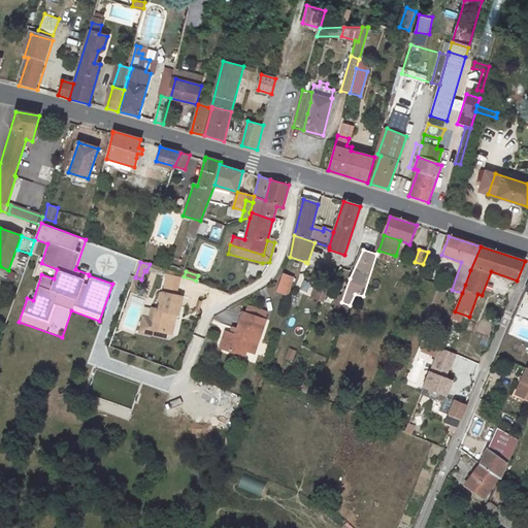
[(283,272),(276,292),(288,296),(295,276),(283,272)]
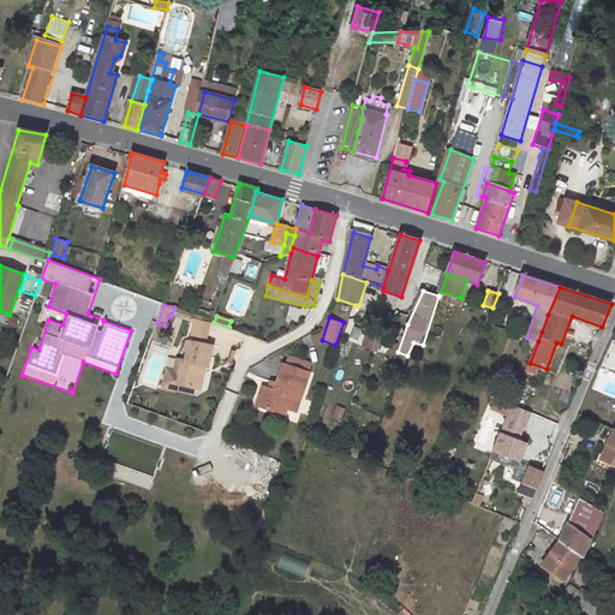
[(359,344),(364,329),(353,326),(348,340),(359,344)]
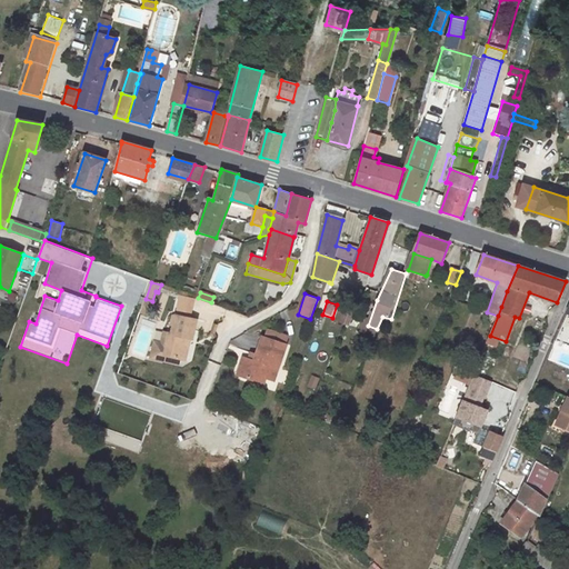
[(333,319),(348,326),(355,310),(340,303),(333,319)]
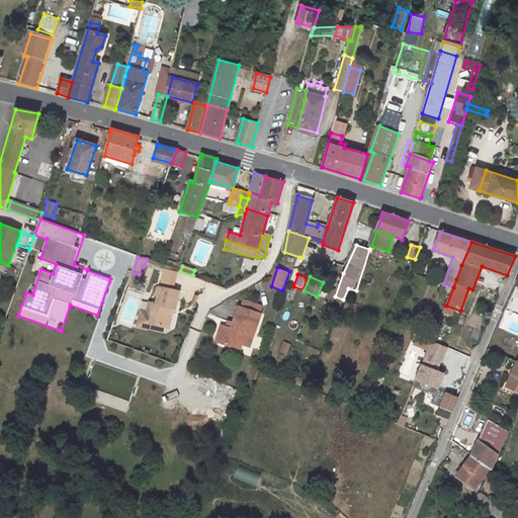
[(150,301),(148,313),(153,314),(152,323),(170,327),(172,314),(169,314),(171,306),(174,307),(175,307),(179,289),(159,285),(156,303),(150,301)]
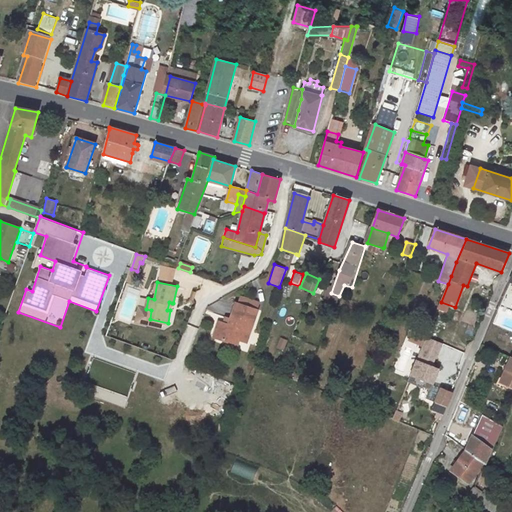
[(242,294),(240,301),(258,306),(260,300),(242,294)]
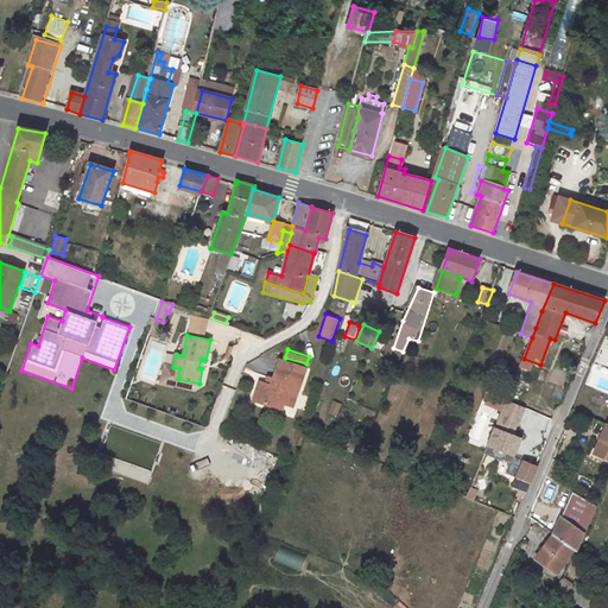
[(285,358),(283,356),(276,377),(274,384),(268,381),(263,380),(257,398),(273,403),(274,397),(286,400),(296,403),(308,365),(306,363),(285,358)]
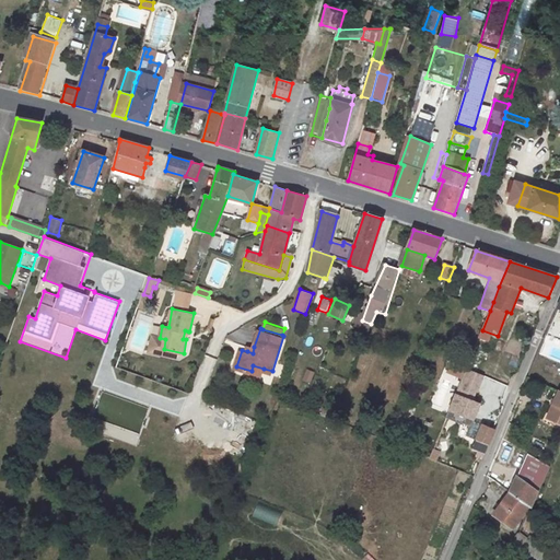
[(261,375),(264,369),(253,365),(252,371),(261,375)]
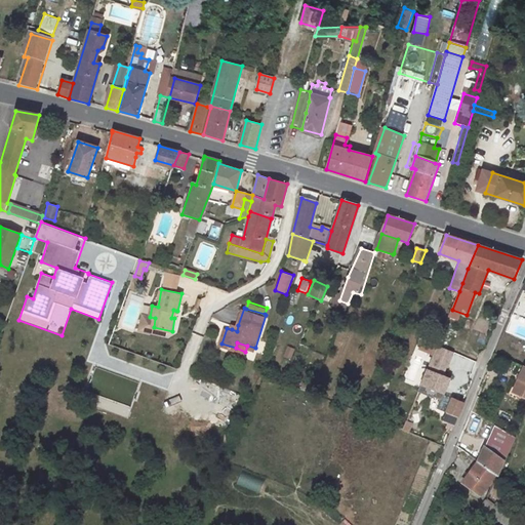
[(286,347),(282,358),(291,360),(294,349),(286,347)]
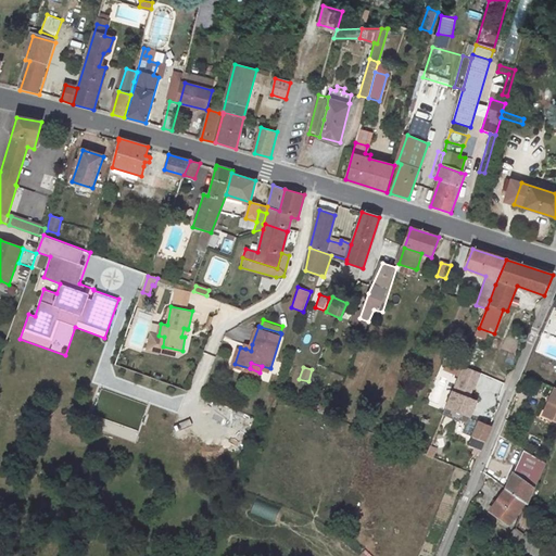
[(555,390),(543,415),(555,421),(555,390)]
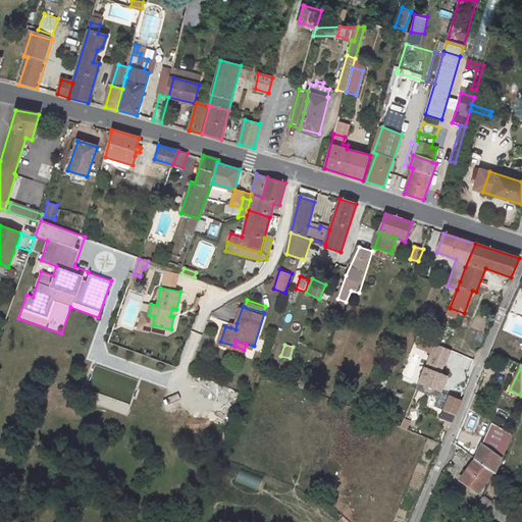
[(449,375),(426,367),(420,382),(441,390),(449,375)]
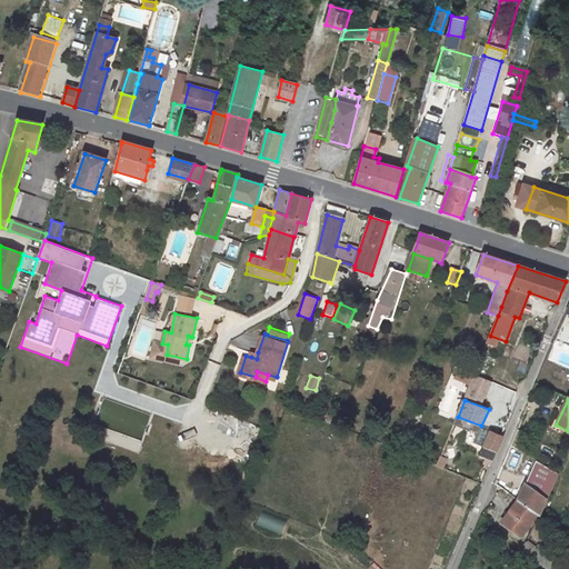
[(490,465),(502,437),(483,428),(477,442),(485,447),(481,455),(486,457),(483,462),(490,465)]
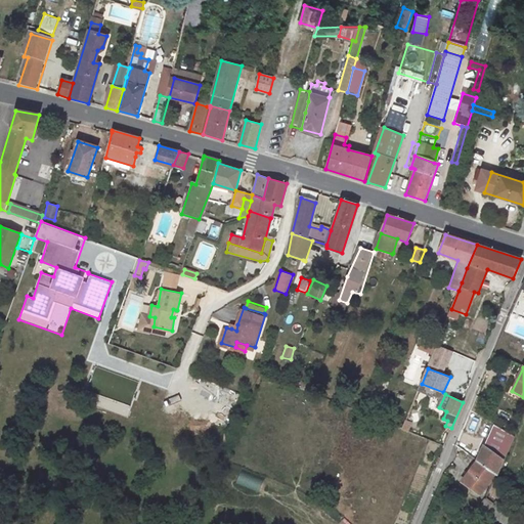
[(486,399),(477,395),(471,409),(479,415),(486,399)]
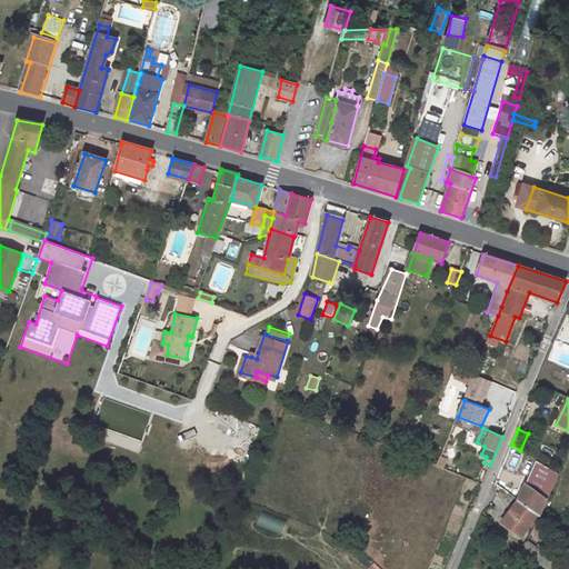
[(538,516),(557,473),(541,465),(530,491),(526,488),(517,500),(537,515),(538,516)]
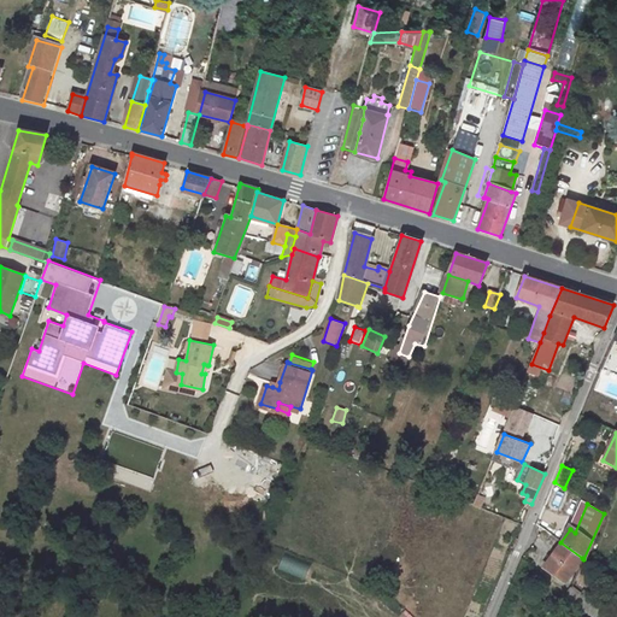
[(582,558),(560,542),(542,568),(564,583),(582,558)]
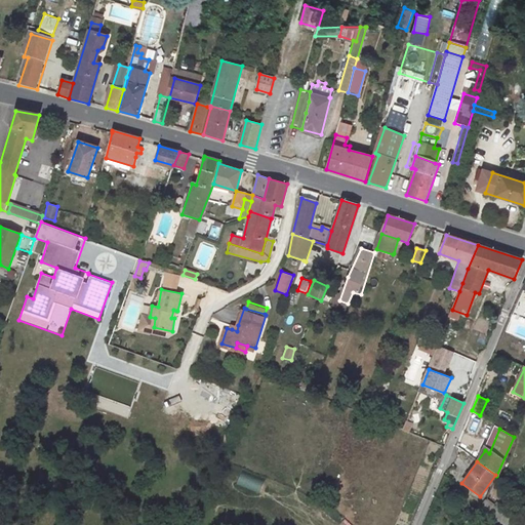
[(241,472),(236,484),(257,494),(264,481),(241,472)]
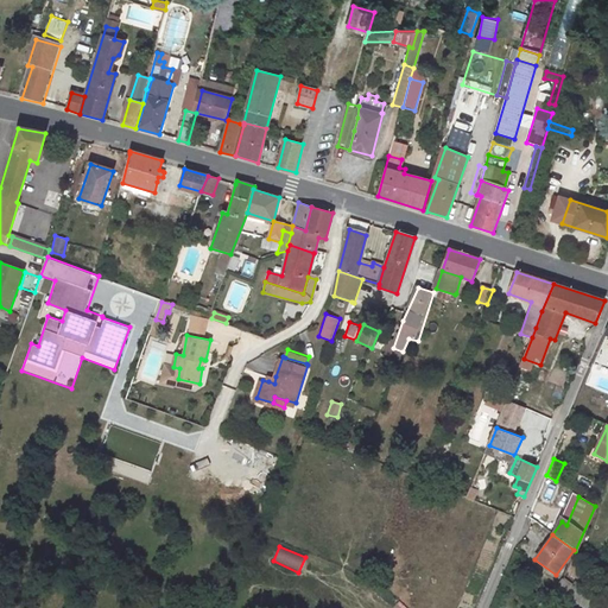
[(558,588),(578,603),(584,595),(563,580),(558,588)]
